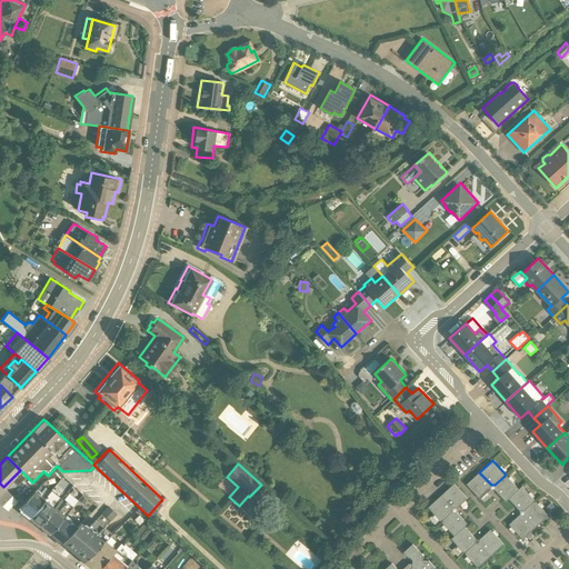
[(20,470),(3,487),(8,491),(15,483),(16,485),(25,475),(20,470)]
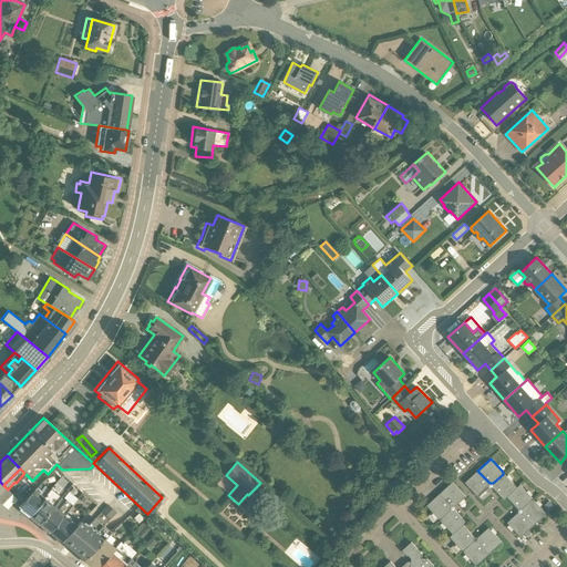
[(490,483),(477,471),(465,482),(478,496),(490,487),(490,483)]
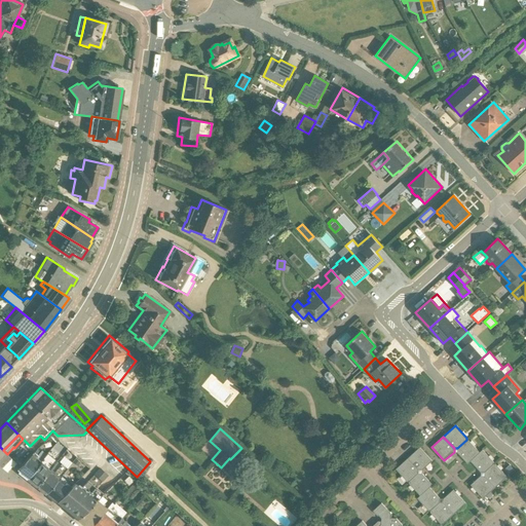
[(466,440),(457,448),(457,452),(467,463),(471,460),(480,452),(468,440),(466,440)]
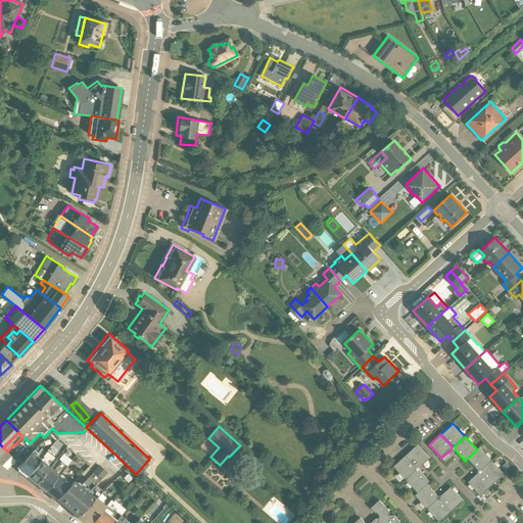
[(0,463),(5,468),(11,462),(14,459),(7,452),(3,447),(0,444),(0,463)]
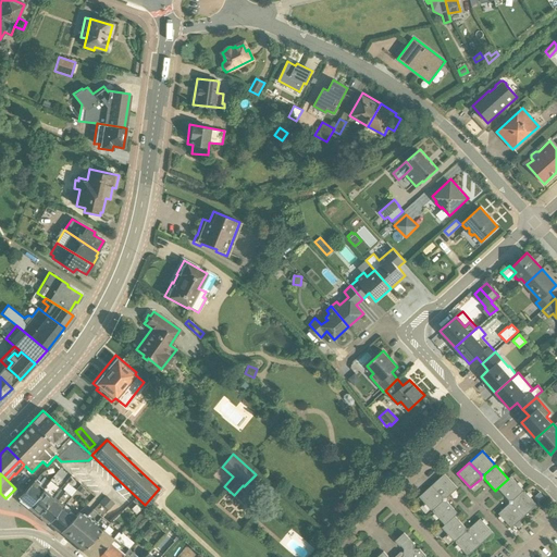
[(432,485),(443,497),(447,497),(457,487),(444,473),(432,485)]
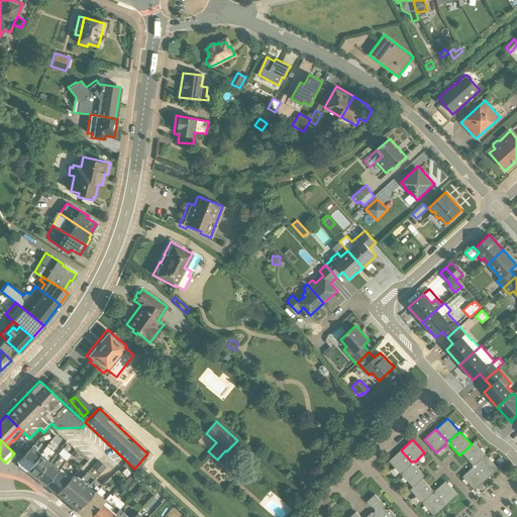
[(15,459),(26,469),(44,445),(39,441),(35,446),(32,443),(15,459)]
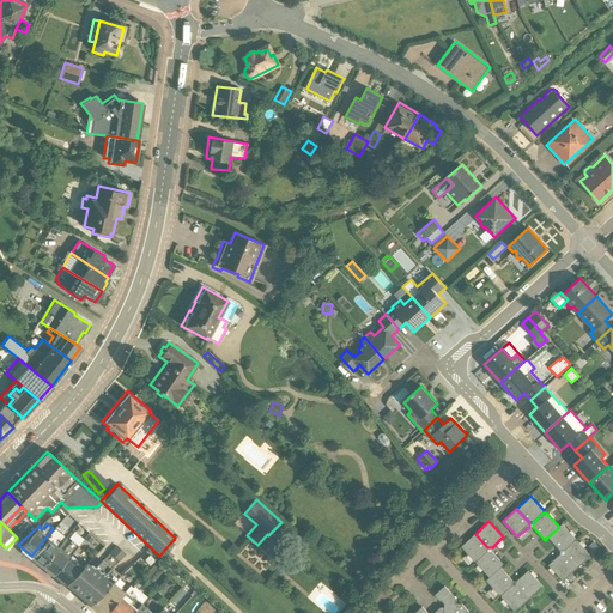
[(559,527),(548,536),(560,550),(565,550),(576,540),(576,539),(562,523),(559,527)]
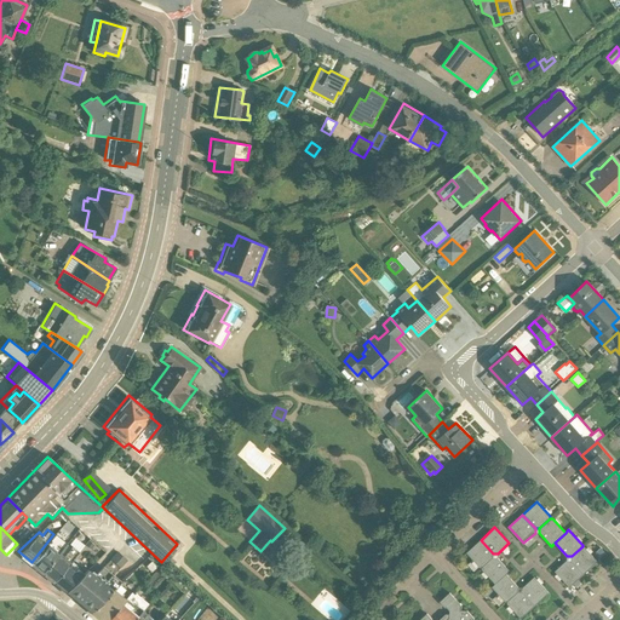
[(32,562),(42,570),(65,544),(65,543),(55,533),(53,534),(32,562)]
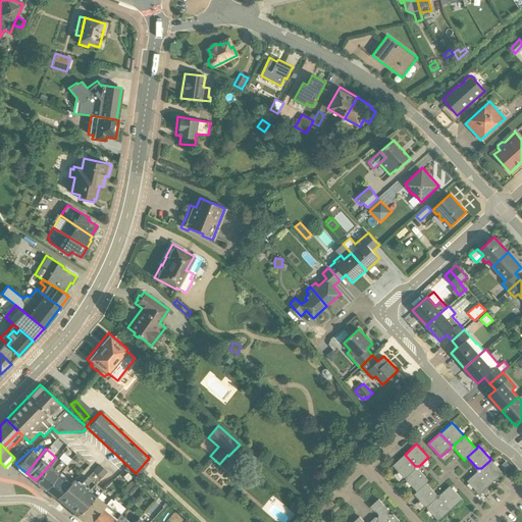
[(406,477),(415,469),(415,466),(405,455),(393,465),(404,477),(406,477)]
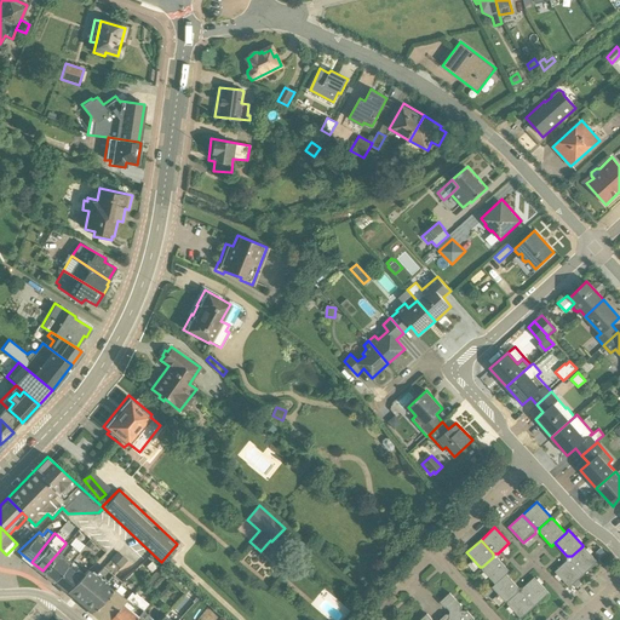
[(81,543),(81,557),(89,558),(89,549),(93,549),(93,544),(81,543)]
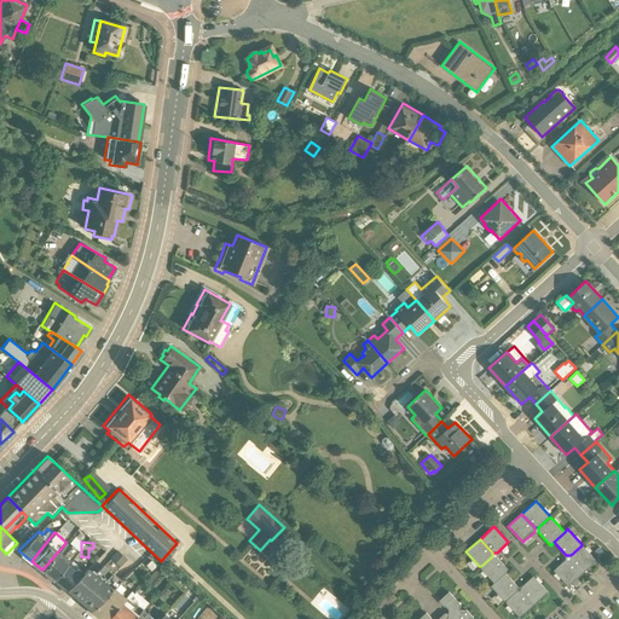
[(42,570),(53,579),(70,559),(77,550),(70,544),(69,547),(65,543),(42,570)]
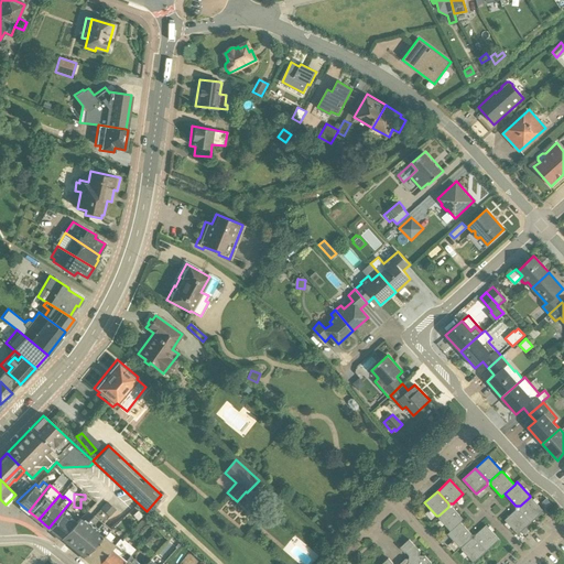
[(530,497),(520,506),(519,510),(531,522),(543,510),(531,497),(530,497)]
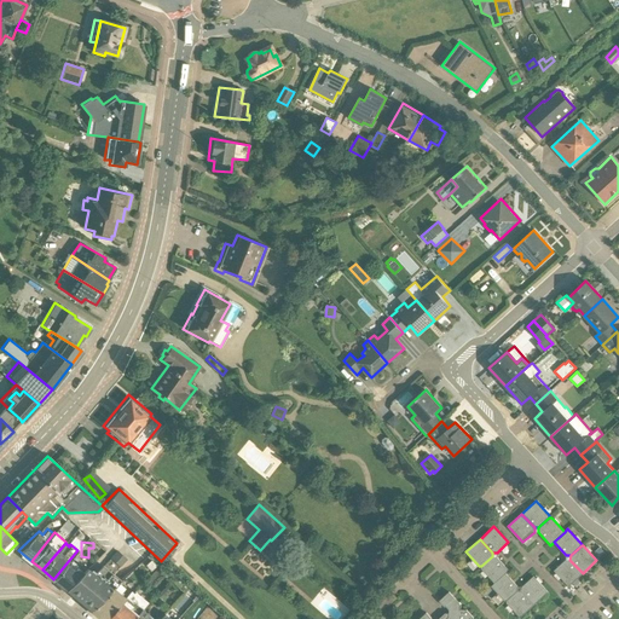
[(109,557),(119,566),(126,559),(116,549),(109,557)]
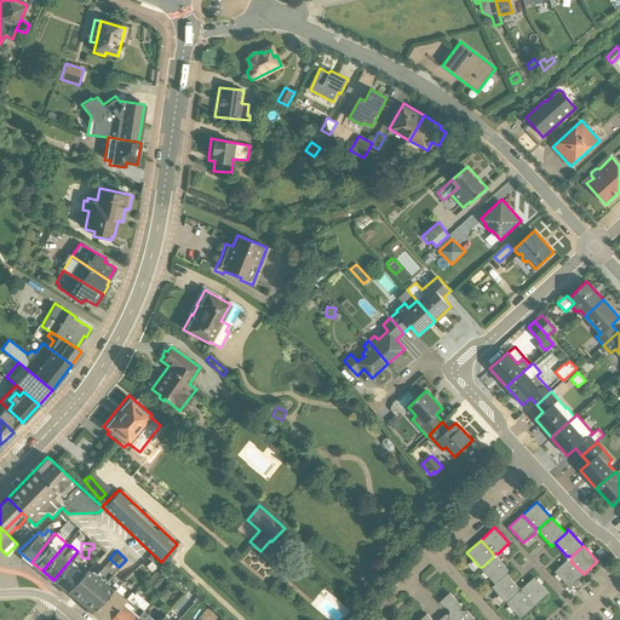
[(482,569),(495,584),(506,574),(510,570),(498,558),(493,557),(482,567),(482,569)]
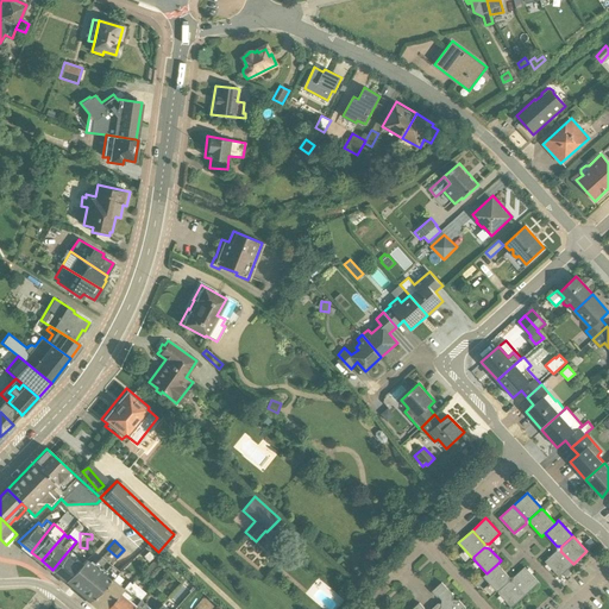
[(64,579),(81,563),(74,557),(75,556),(69,550),(52,570),(64,579)]
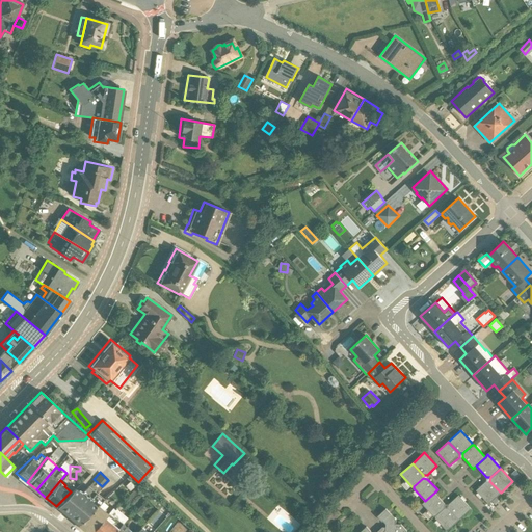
[(501,493),(489,481),(486,481),(476,489),(488,504),(501,493)]
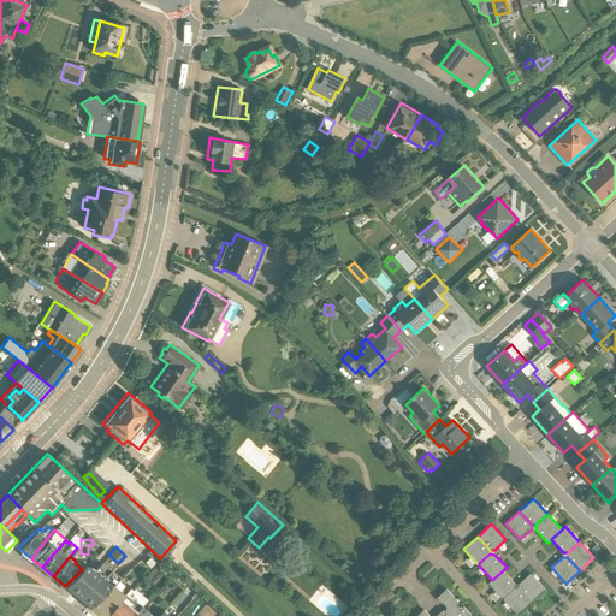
[(90,606),(117,579),(119,578),(101,562),(93,570),(87,564),(82,569),(65,586),(67,587),(66,588),(75,596),(76,594),(90,606)]
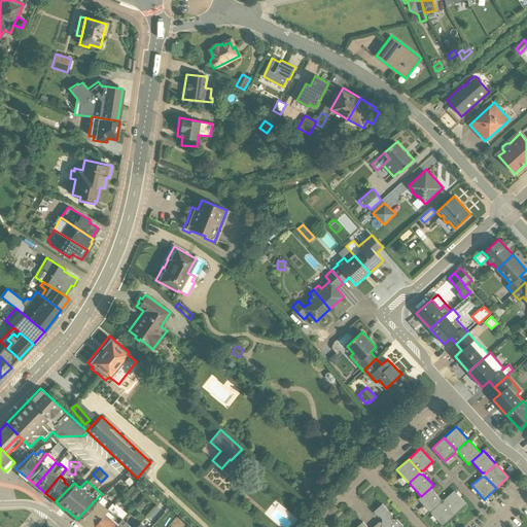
[(138,489),(145,495),(150,490),(143,484),(138,489)]
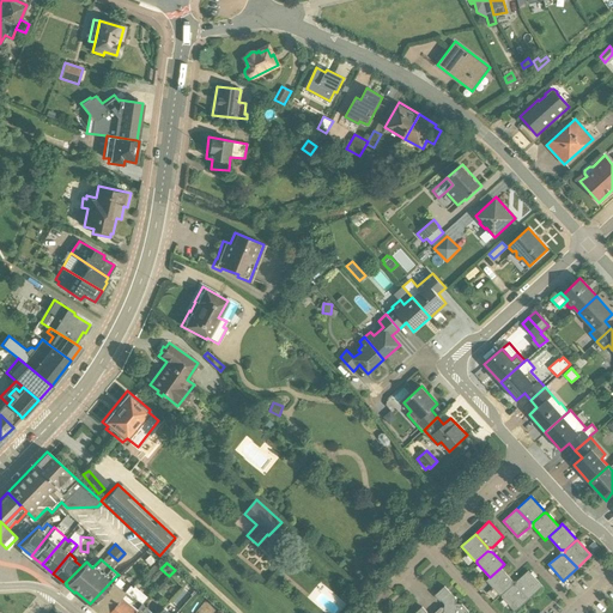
[(502,595),(513,586),(513,581),(501,568),(490,577),(486,580),(499,595),(502,595)]
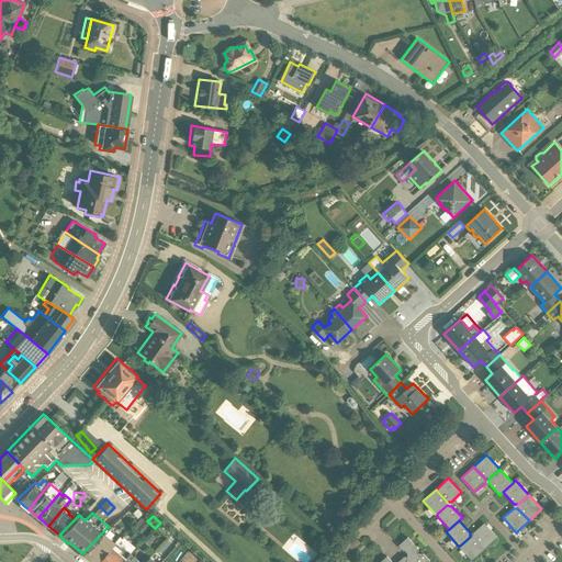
[(160,523),(155,528),(166,538),(170,532),(160,523)]
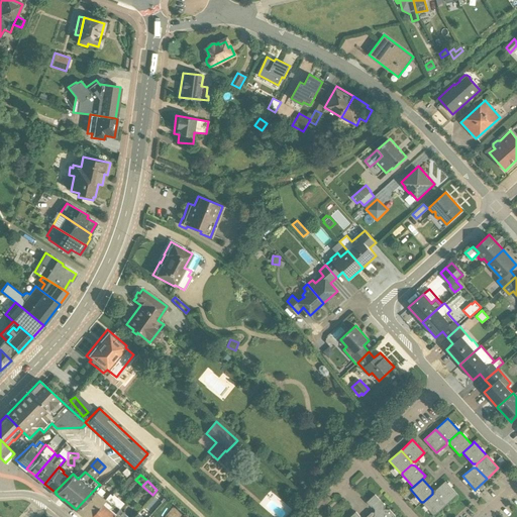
[(305,488),(311,493),(317,486),(310,481),(305,488)]
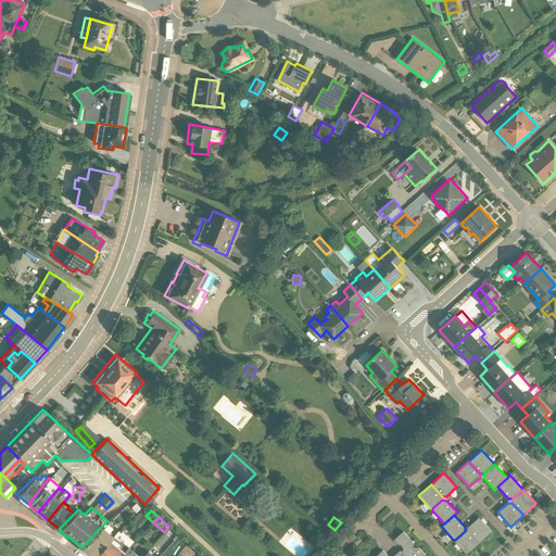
[(468,527),(468,531),(479,543),(492,531),(479,517),(468,527)]
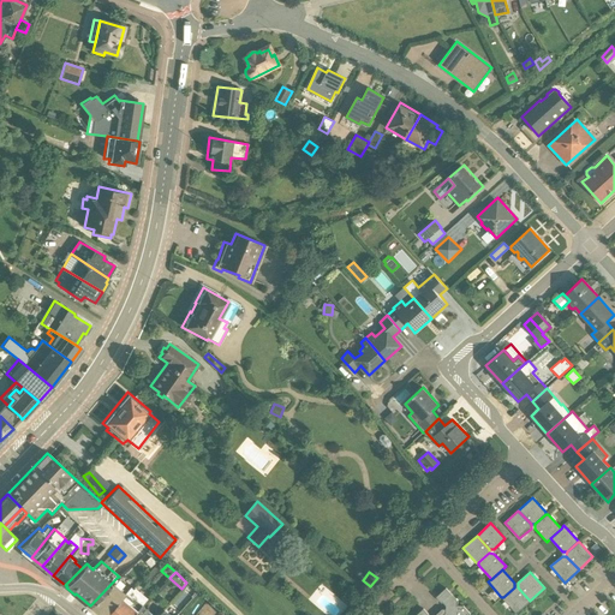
[(90,605),(101,614),(105,614),(124,593),(118,589),(123,583),(117,578),(90,605)]
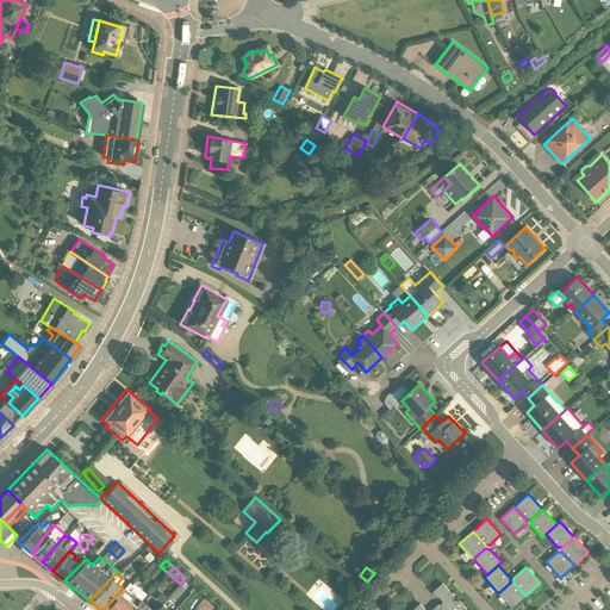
[(384,580),(369,593),(377,602),(391,589),(384,580)]
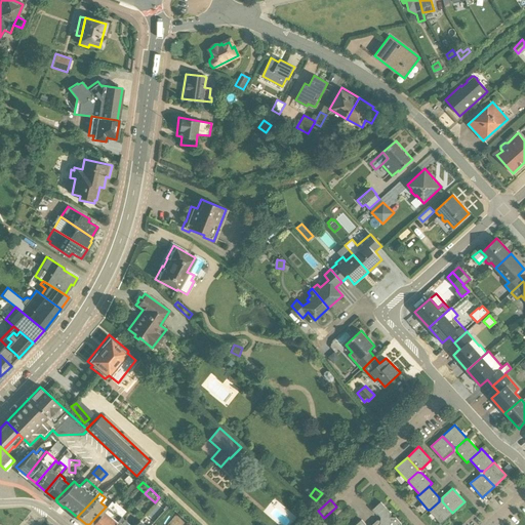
[(89,524),(112,524),(120,516),(123,512),(113,501),(113,502),(111,500),(106,507),(89,524)]
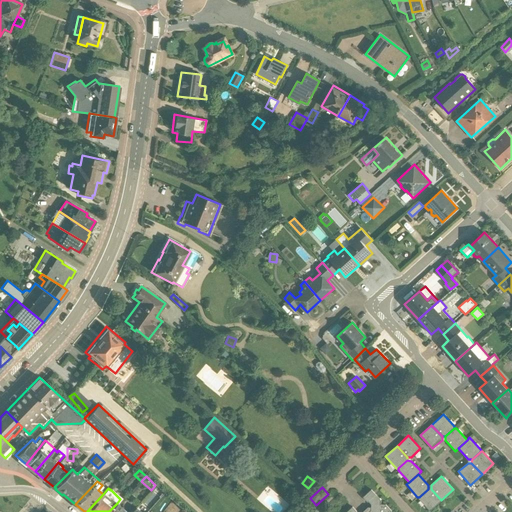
[(353,506),(346,511),(391,511),(391,510),(386,504),(381,504),(381,500),(371,489),(363,496),(367,501),(369,501),(371,503),(371,507),(368,507),(361,511),(356,511),(353,506)]
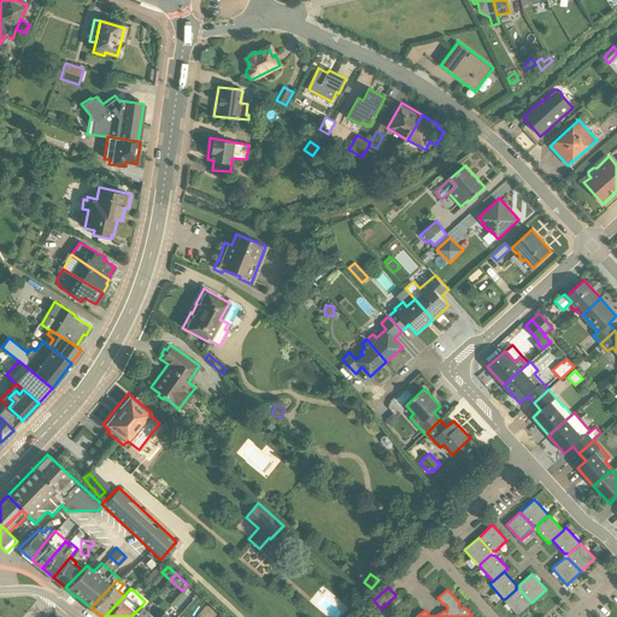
[(518,615),(532,603),(519,589),(516,589),(505,599),(505,600),(518,615)]
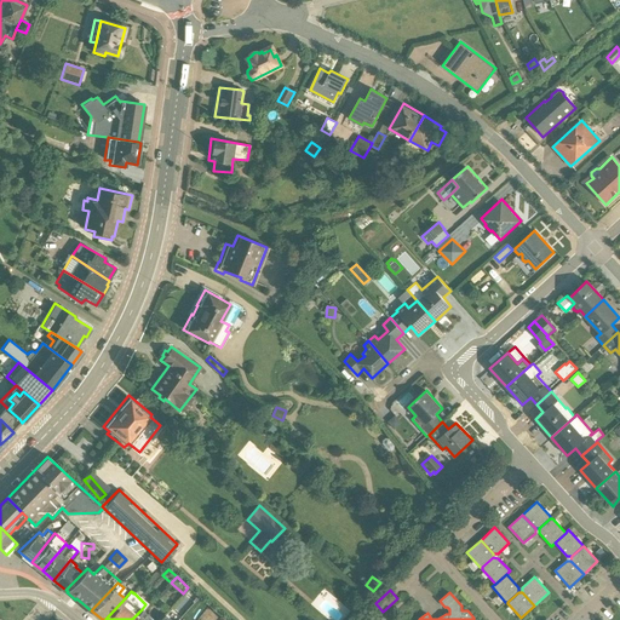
[(132,619),(153,619),(143,610),(142,609),(132,619)]
